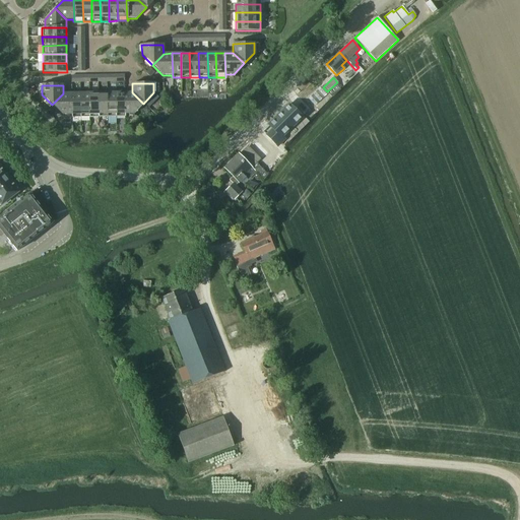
[(107,117),(107,92),(98,93),(99,117),(107,117)]
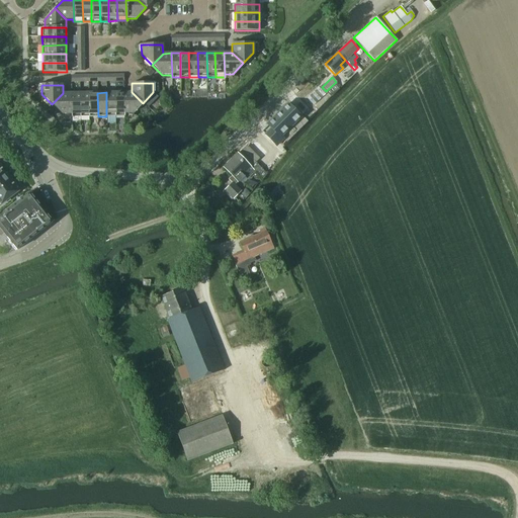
[(115,116),(114,92),(106,92),(106,116),(115,116)]
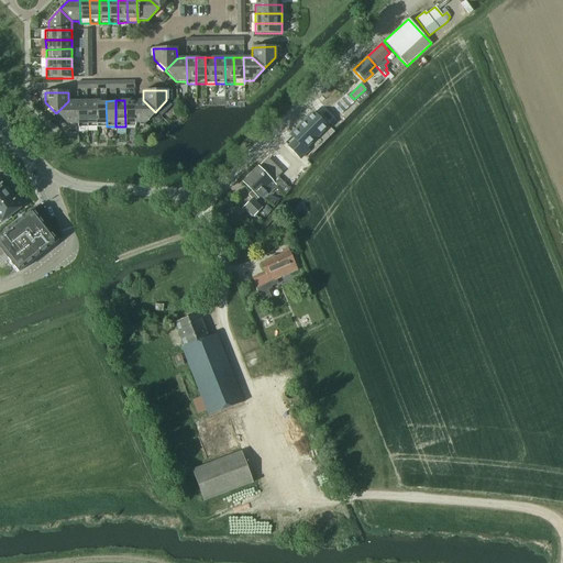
[(135,127),(134,100),(124,100),(125,127),(135,127)]
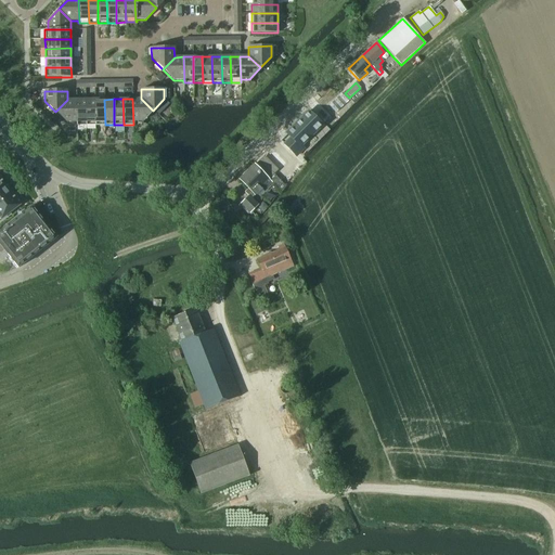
[(153,111),(141,99),(132,99),(133,125),(133,121),(143,121),(153,111)]
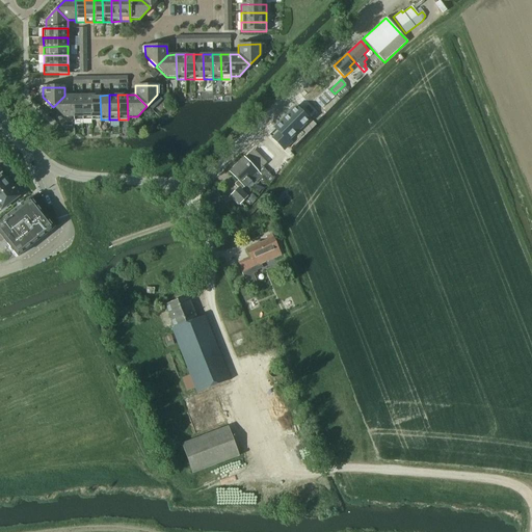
[(74,120),(73,96),(64,96),(53,107),(64,117),(73,117),(73,120),(74,120)]
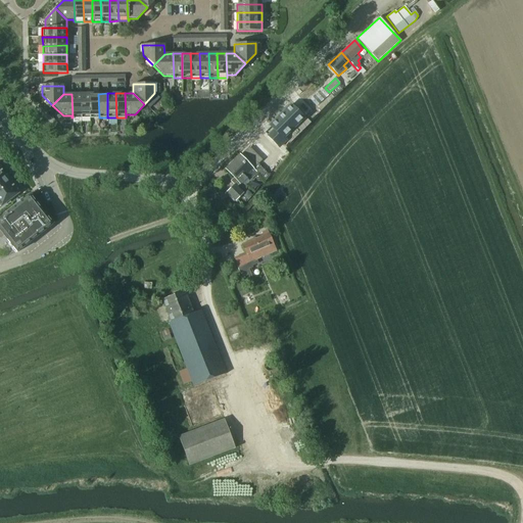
[(81,117),(81,94),(72,94),(73,117),(81,117)]
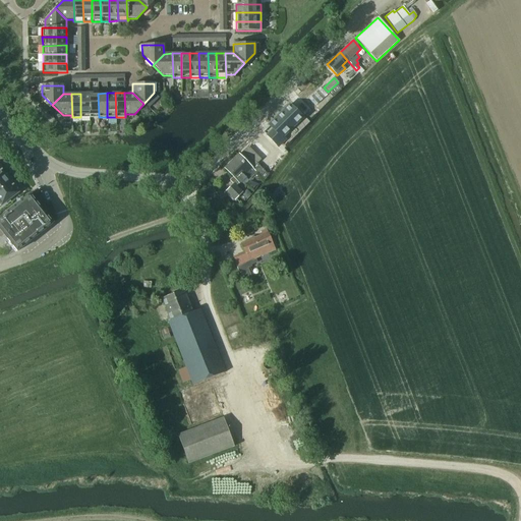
[(90,117),(89,94),(80,94),(80,117),(90,117)]
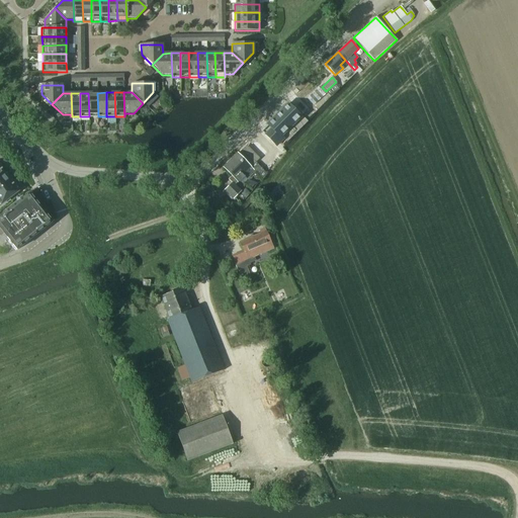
[(98,116),(97,93),(88,93),(89,116),(98,116)]
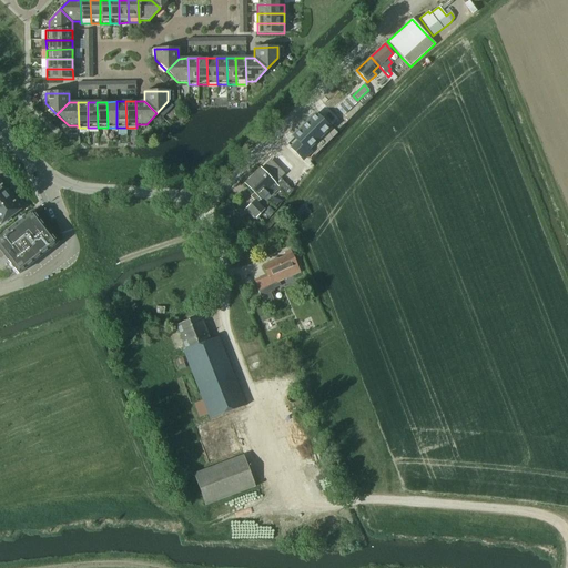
[(296,141),(290,148),(303,161),(311,153),(307,150),(328,129),(315,114),(292,137),(296,141)]
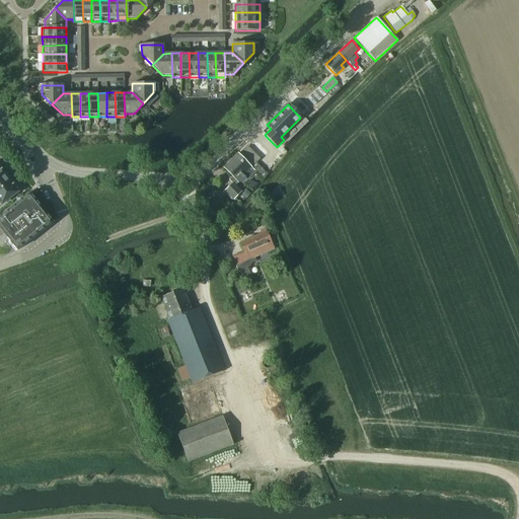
[(50,107),(46,112),(51,117),(55,113),(50,107)]
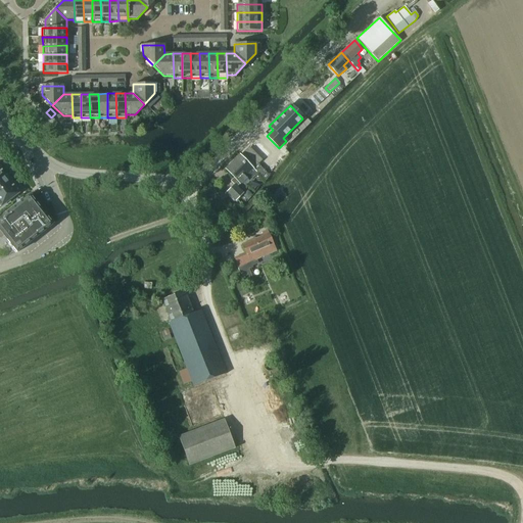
[(253,170),(266,181),(271,176),(258,164),(270,154),(264,148),(264,147),(258,141),(253,146),(250,144),(239,155),(253,170)]
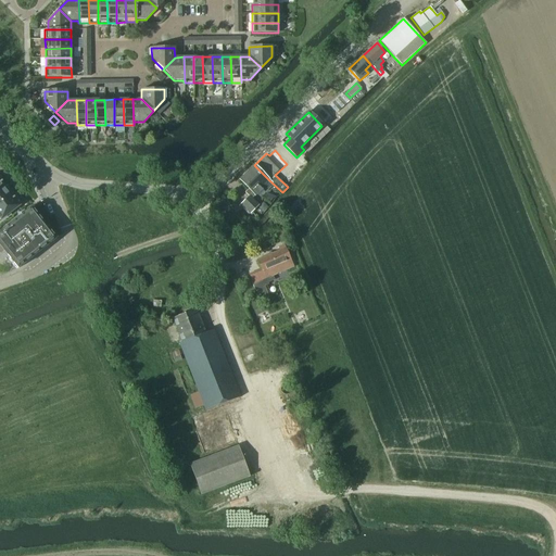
[(254,165),(241,177),(244,180),(242,184),(254,196),(262,189),(261,188),(269,180),(254,165)]
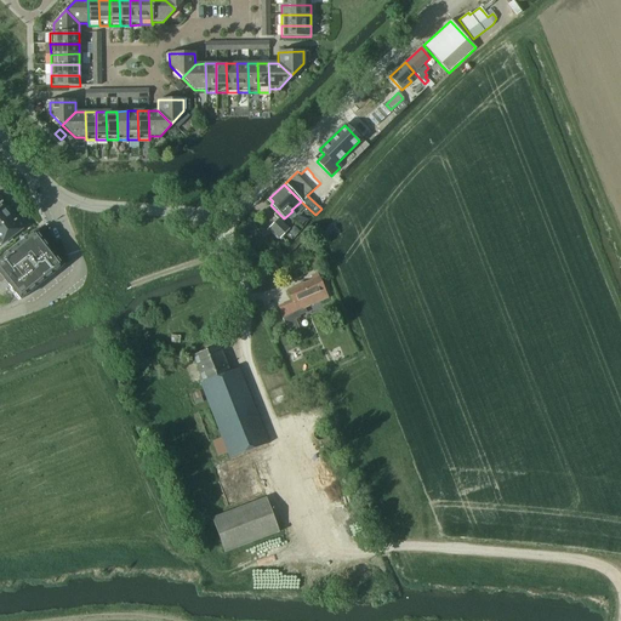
[(3,208),(0,209),(0,226),(11,218),(7,214),(9,212),(5,206),(3,208)]
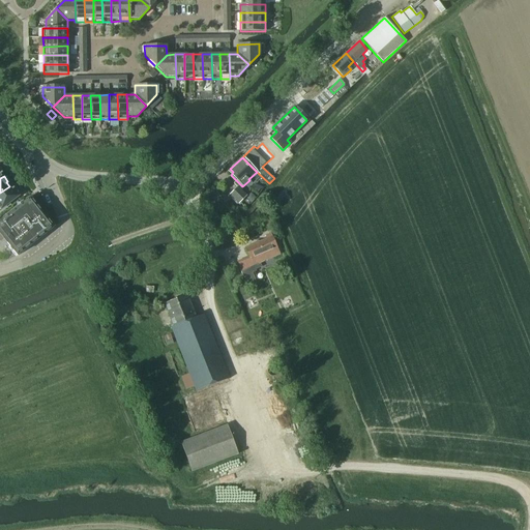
[(9,186),(0,193),(0,208),(0,209),(7,204),(12,201),(12,200),(20,195),(13,187),(12,188),(12,187),(11,188),(9,186)]
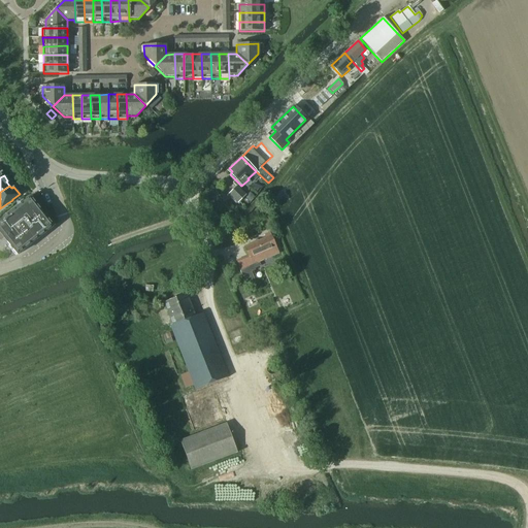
[(228,195),(237,203),(245,195),(236,187),(228,195)]
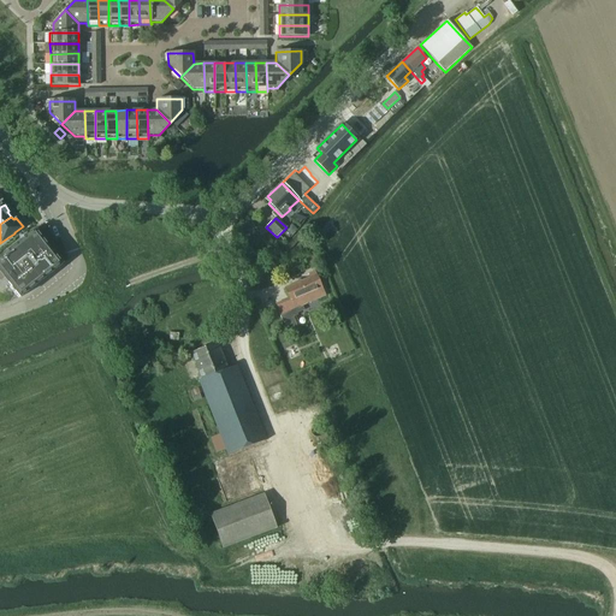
[(61,265),(35,230),(0,258),(0,282),(5,278),(19,297),(61,265)]
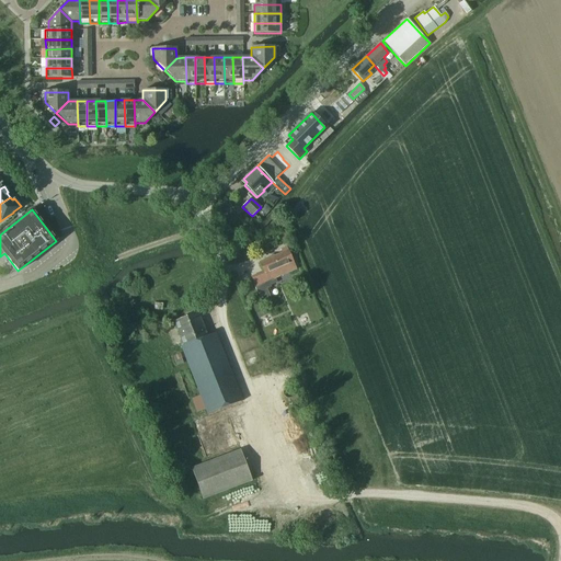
[(226,215),(218,217),(220,226),(229,222),(226,215)]
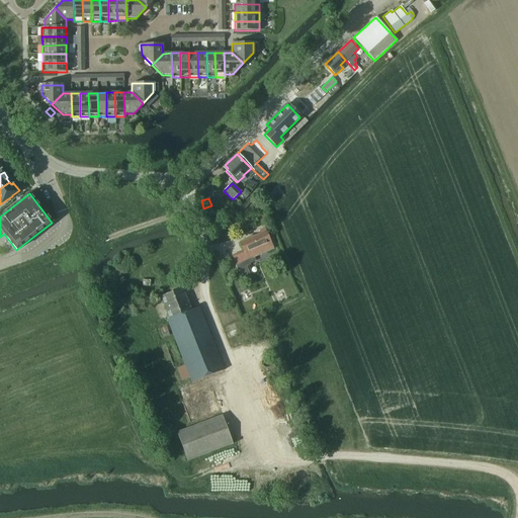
[(273,249),(264,229),(259,231),(260,234),(240,243),(243,250),(232,255),(238,270),(239,270),(244,283),(253,279),(251,274),(247,266),(250,265),(250,263),(255,261),(254,257),(273,249)]
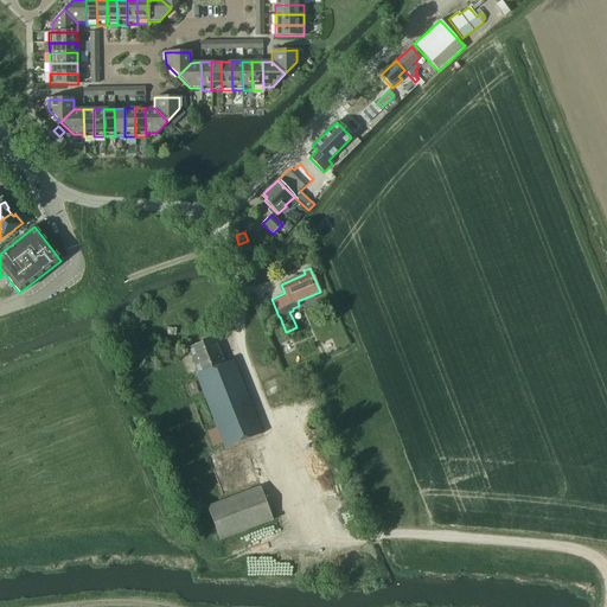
[(261,435),(232,360),(223,364),(213,339),(189,349),(197,371),(195,372),(216,429),(206,432),(212,447),(222,443),(224,449),(261,435)]
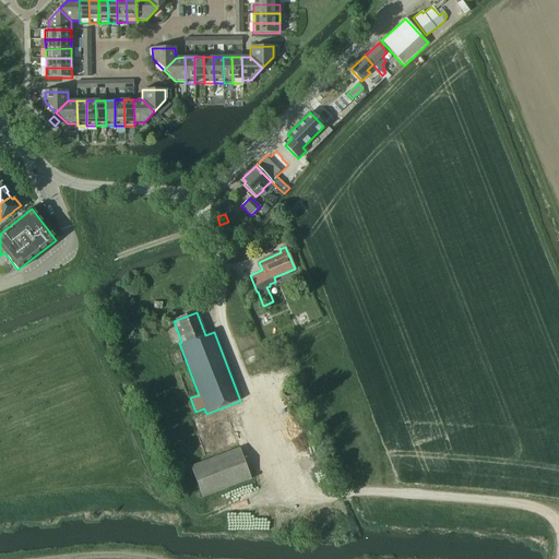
[(179,353),(171,355),(175,365),(182,363),(179,353)]
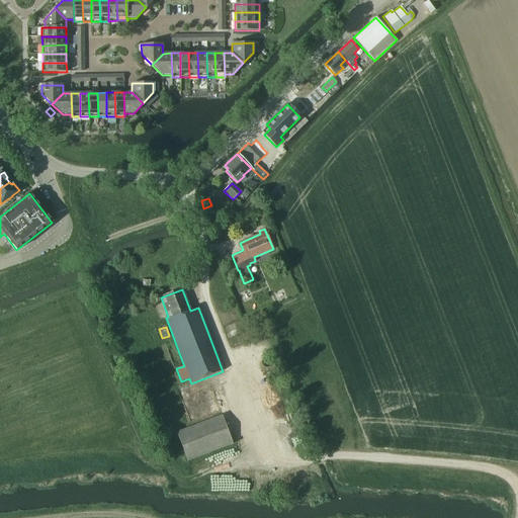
[(176,433),(186,461),(232,444),(222,416),(176,433)]
